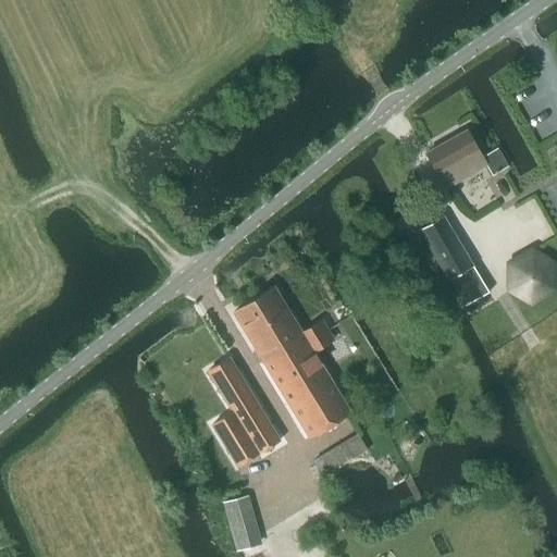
[(481,159),(467,131),(425,155),(445,188),(485,165),(491,176),(508,168),(496,148),(481,159)]
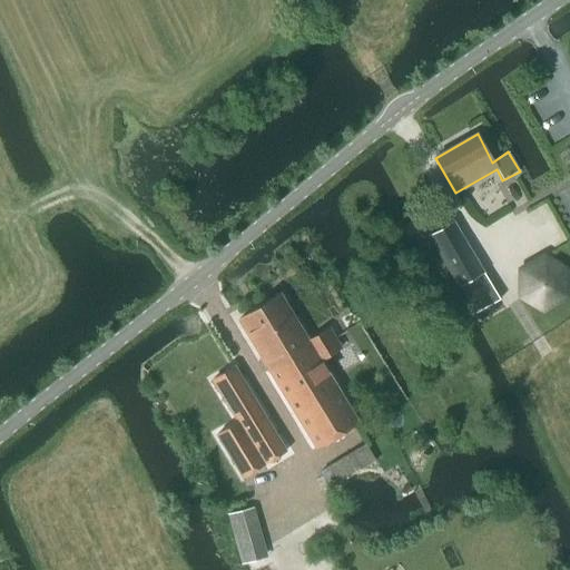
[(474,315),(500,300),(452,220),(429,236),(474,315)]
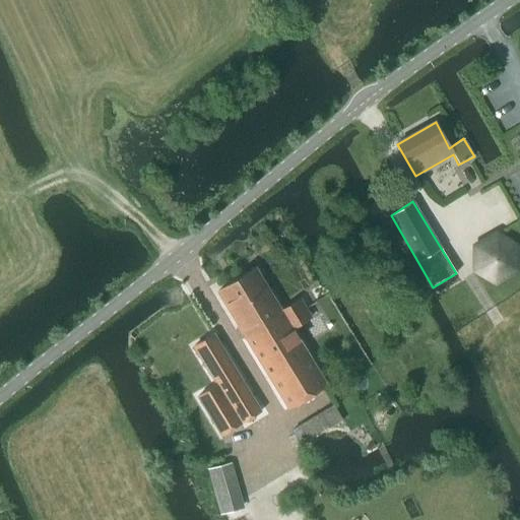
[(495,283),(516,271),(517,246),(495,234),(473,247),(473,271),(495,283)]
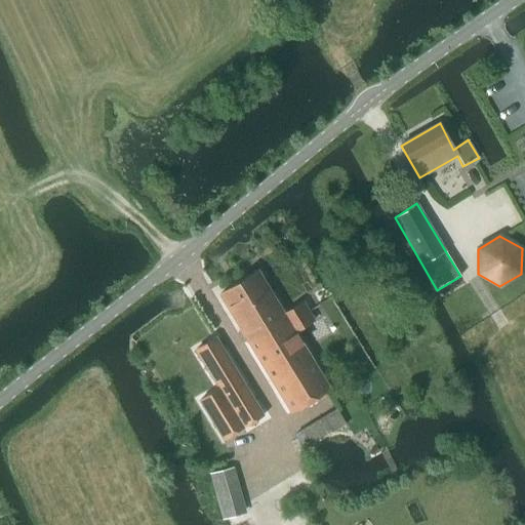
[(219,295),(291,413),(329,391),(293,333),(313,321),(303,304),(283,315),(256,273),(219,295)]
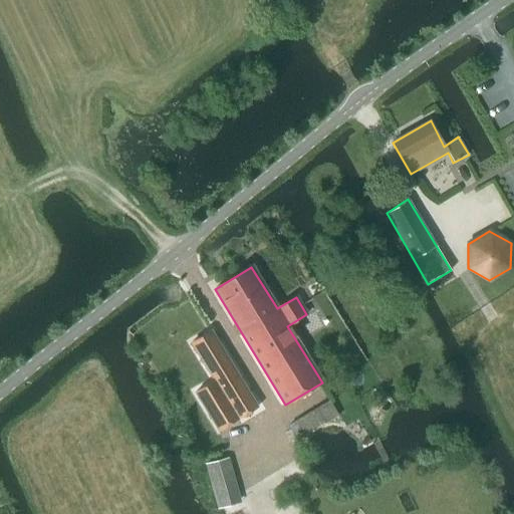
[(210,331),(190,343),(213,381),(194,393),(218,432),(257,408),(210,331)]
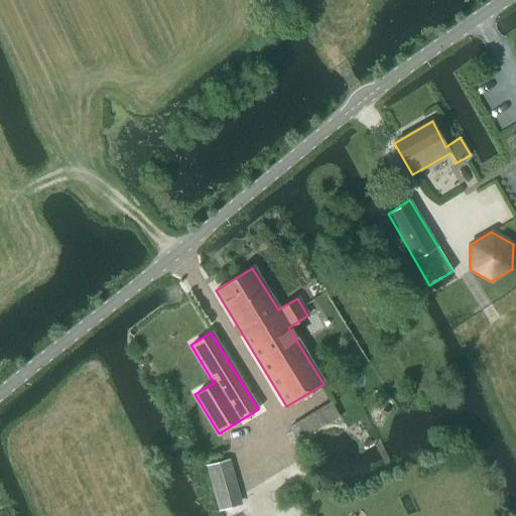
[(331,403),(289,428),(297,442),(340,417),(331,403)]
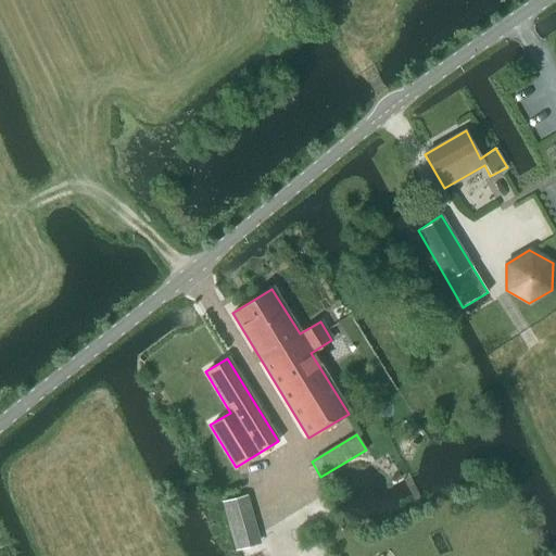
[(256,545),(243,497),(223,503),(236,551),(256,545)]
